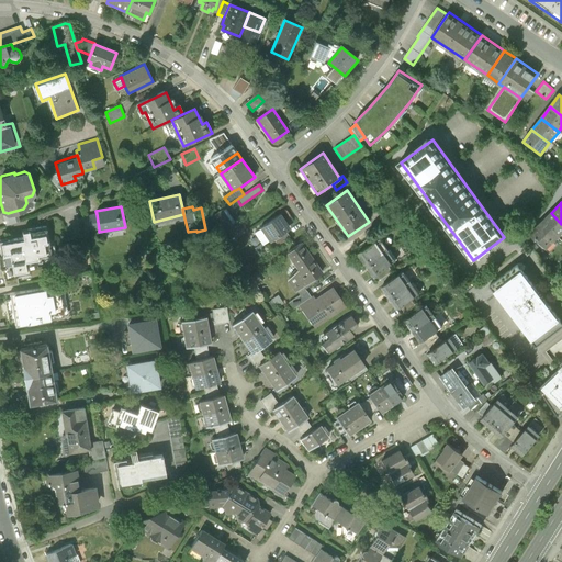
[(248,229),(243,222),(234,227),(222,209),(210,217),(226,244),(248,229)]
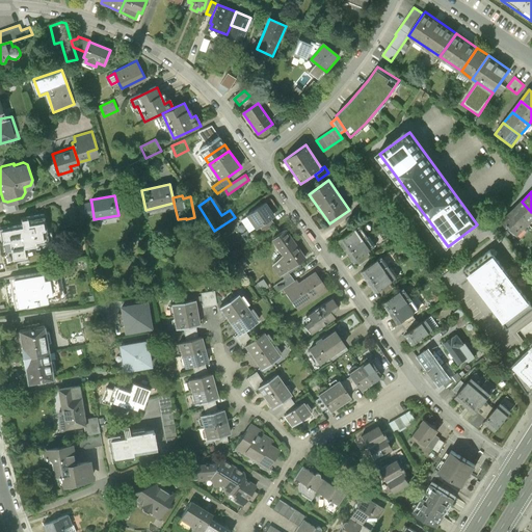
[(531,212),(522,202),(511,212),(526,227),(531,219),(531,212)]
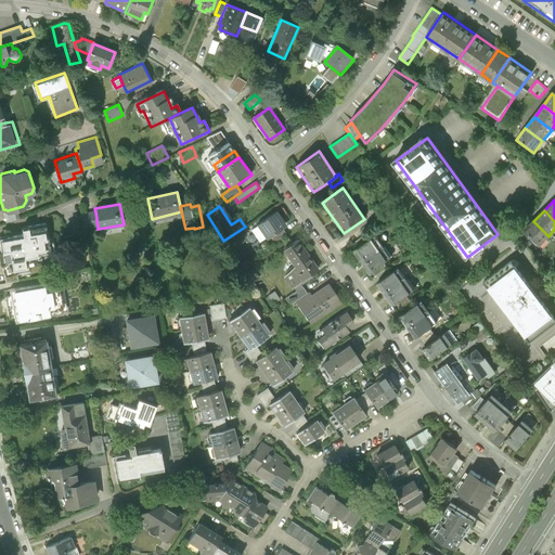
[(85,229),(98,227),(95,211),(82,214),(85,229)]
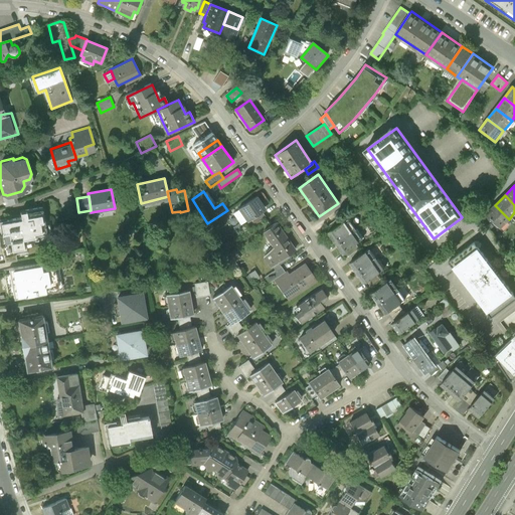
[(258,196),(238,209),(247,221),(248,220),(262,211),(266,209),(258,196)]
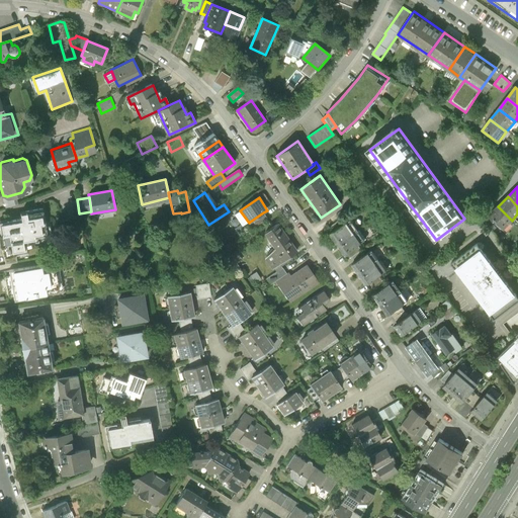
[(502,230),(512,221),(498,206),(488,216),(502,230)]
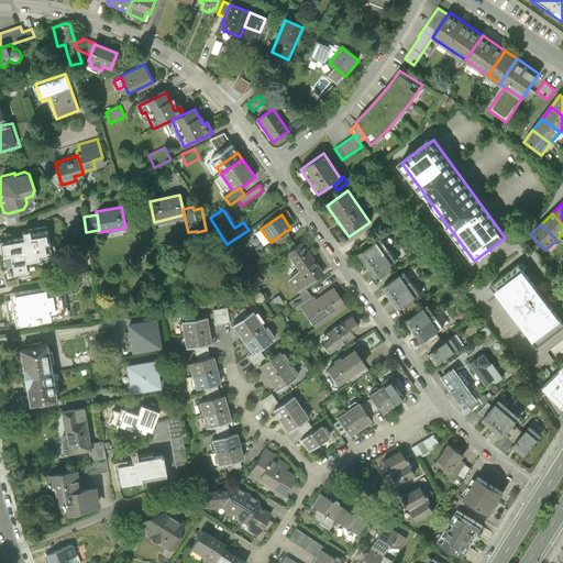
[(22,238),(0,241),(7,280),(35,275),(34,269),(44,267),(43,258),(52,257),(46,227),(21,231),(22,238)]
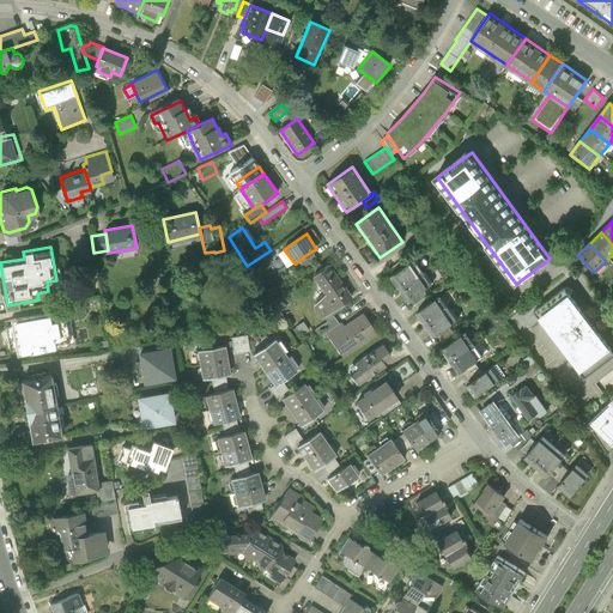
[(316,258),(311,252),(296,262),(299,269),(316,258)]
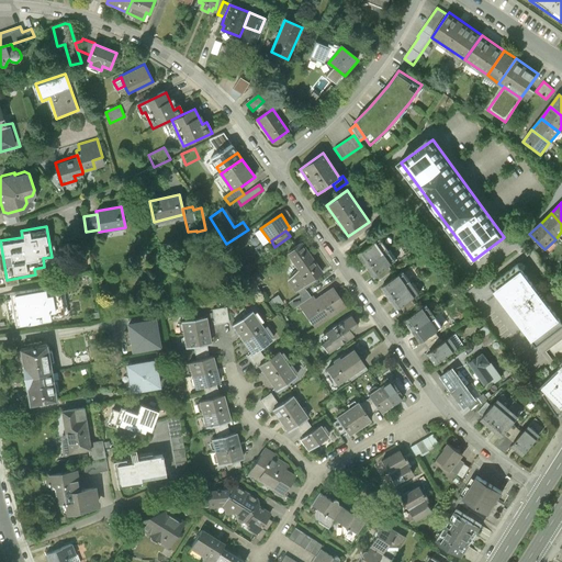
[(359,253),(367,265),(388,250),(380,238),(359,253)]
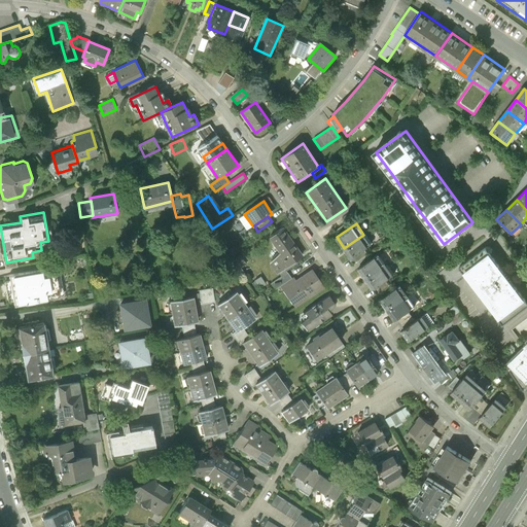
[(271,236),(280,249),(291,240),(283,227),(271,236)]
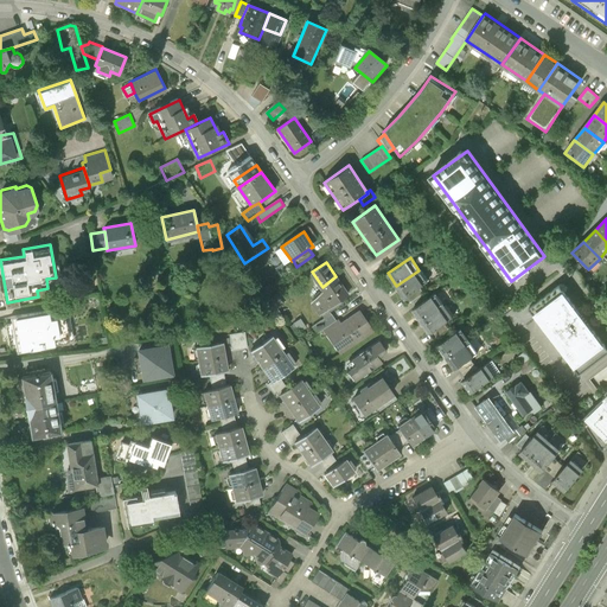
[(427,282),(419,270),(396,286),(404,298),(420,287),(427,282)]
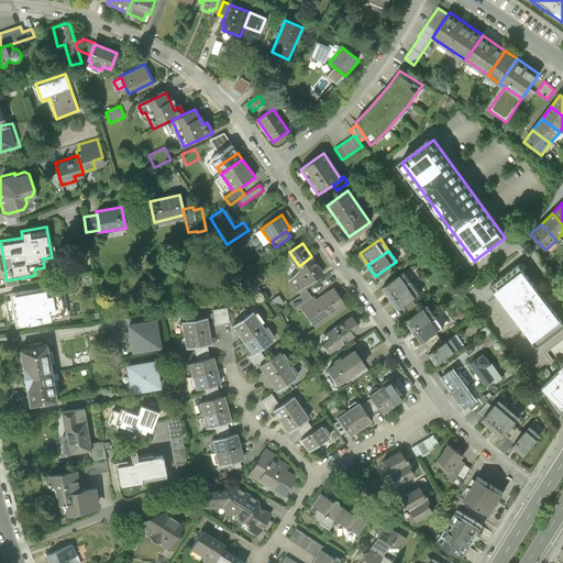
[(323,273),(311,256),(299,266),(300,268),(289,280),(296,291),(323,273)]
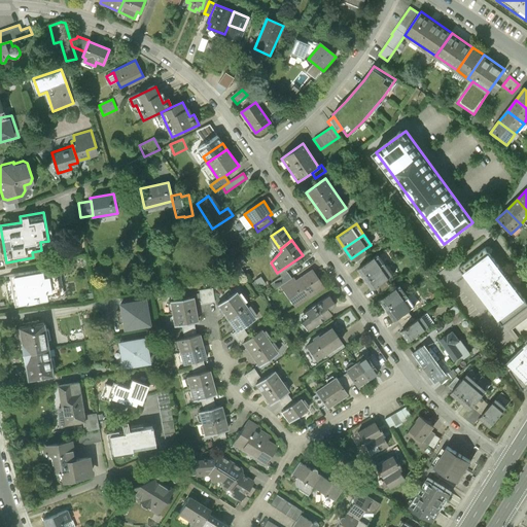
[(459,268),(503,324),(526,306),(526,301),(504,271),(486,247),(459,268)]
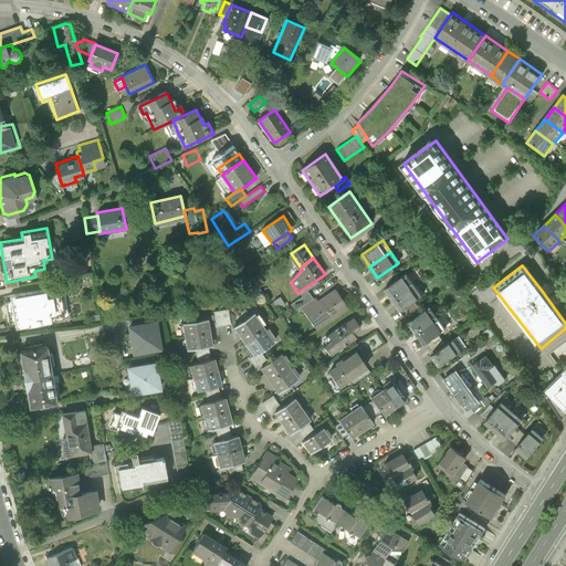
[(399,279),(391,268),(377,278),(381,283),(385,281),(388,286),(399,279)]
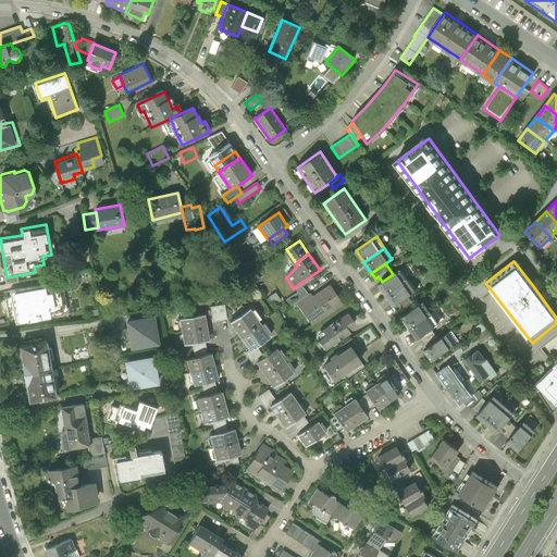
[(379,283),(386,295),(407,281),(399,270),(393,274),(382,282),(379,283)]
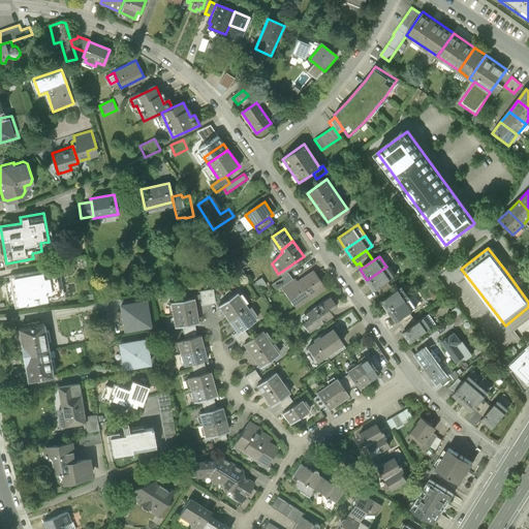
[(394,277),(386,267),(367,280),(374,290),(376,289),(387,281),(394,277)]
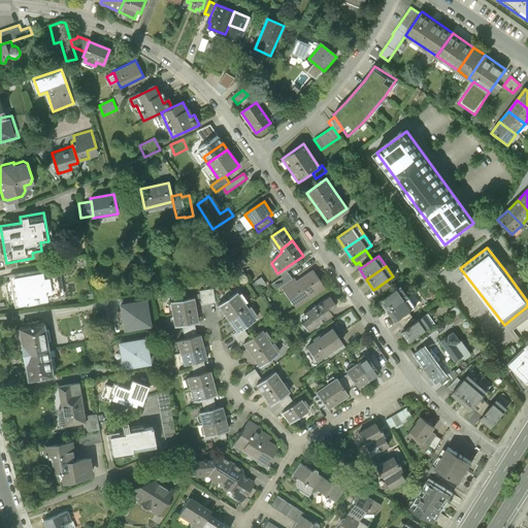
[(61,270),(11,277),(15,307),(60,301),(59,295),(65,294),(61,270)]
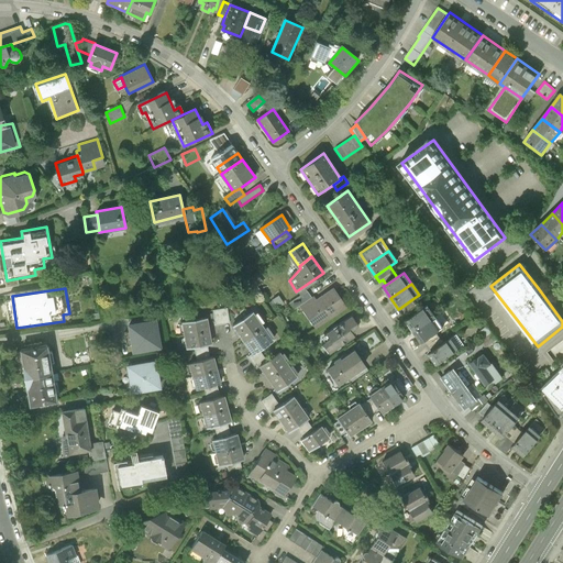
[(312,298),(300,306),(316,328),(346,306),(334,288),(316,300),(313,297),(312,298)]
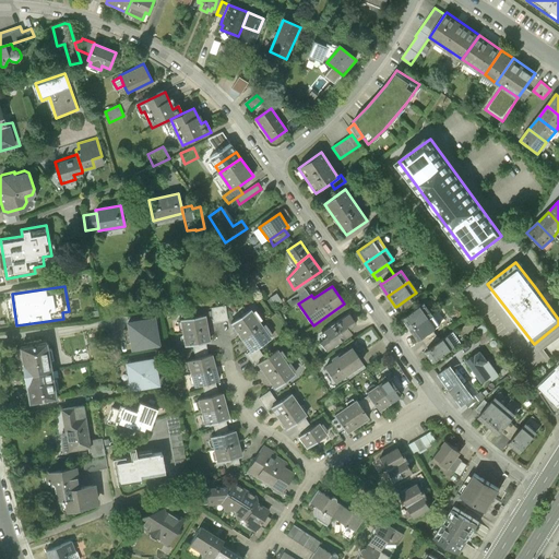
[(293,308),(298,304),(310,296),(306,289),(287,301),(293,308)]
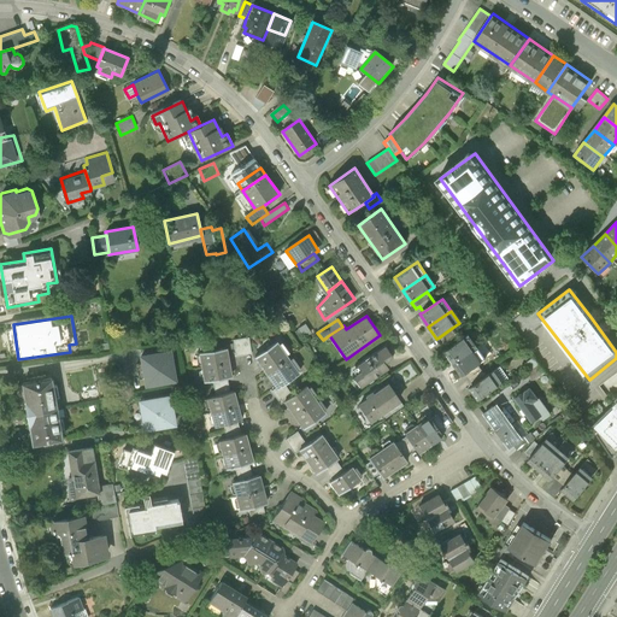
[(312,333),(305,324),(298,329),(299,330),(304,338),(305,338),(312,333)]
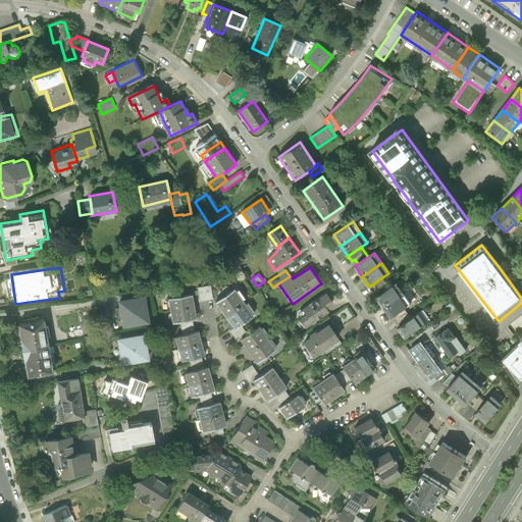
[(389,288),(382,277),(371,285),(378,295),(389,288)]
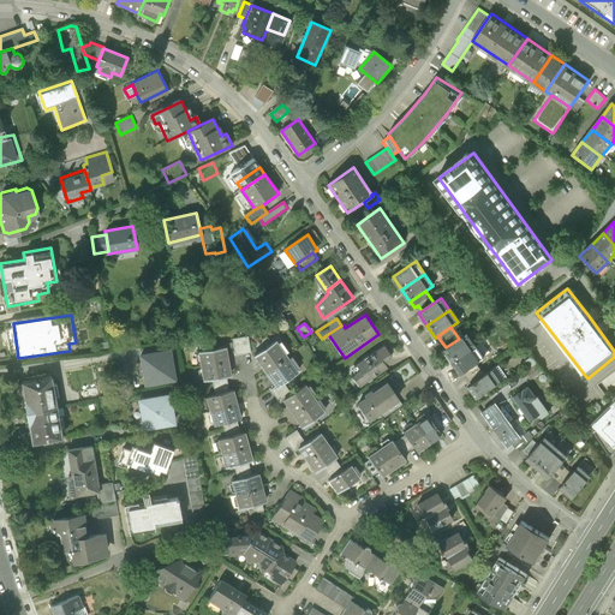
[(446,347),(454,360),(477,345),(469,333),(459,339),(446,347)]
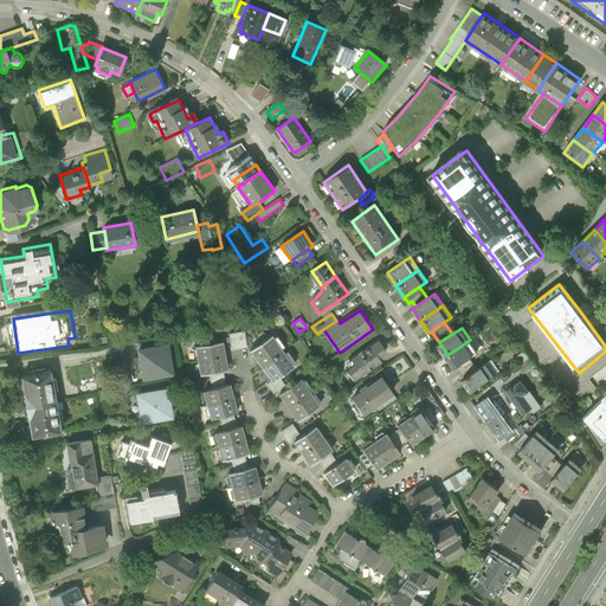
[(244,333),(229,335),(232,350),(246,348),(244,333)]
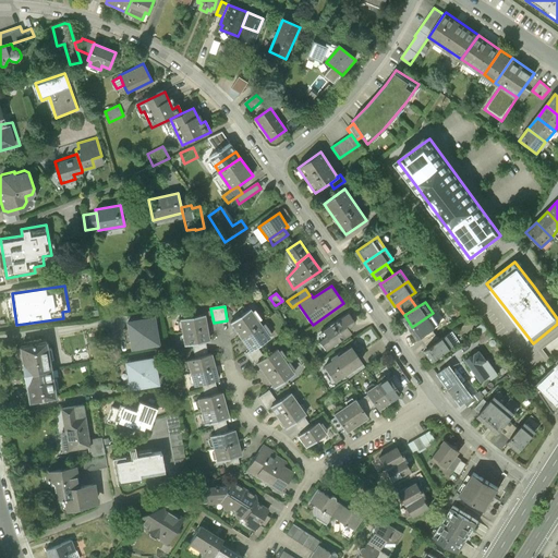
[(251,310),(231,324),(241,338),(261,324),(251,310)]
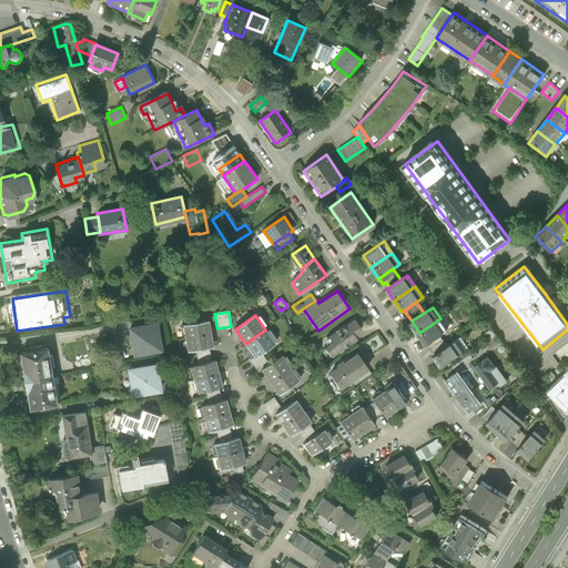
[(325,346),(332,356),(357,338),(353,333),(362,326),(355,317),(330,336),(333,342),(325,346)]
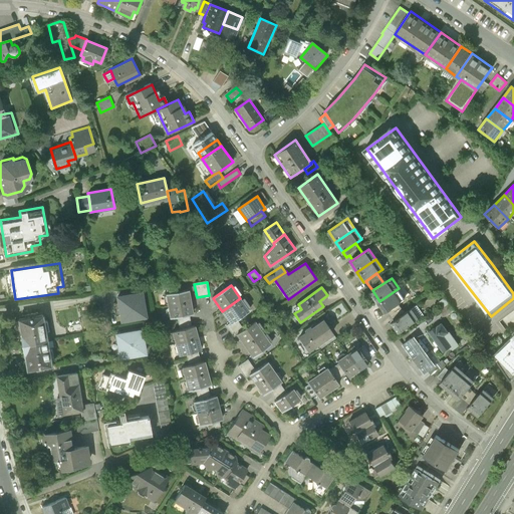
[(406,298),(399,288),(379,301),(387,311),(388,311),(398,304),(406,298)]
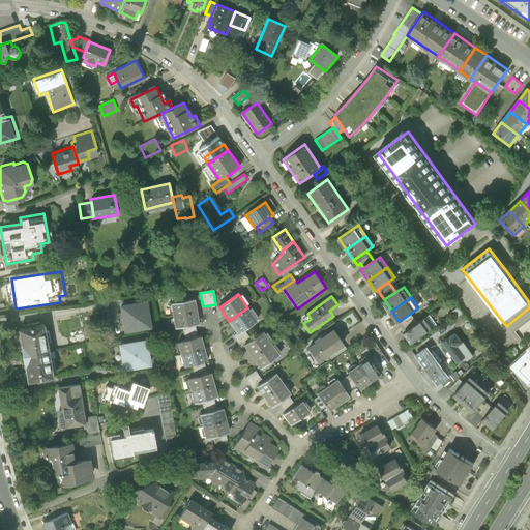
[(195,300),(172,303),(174,315),(197,312),(195,300)]
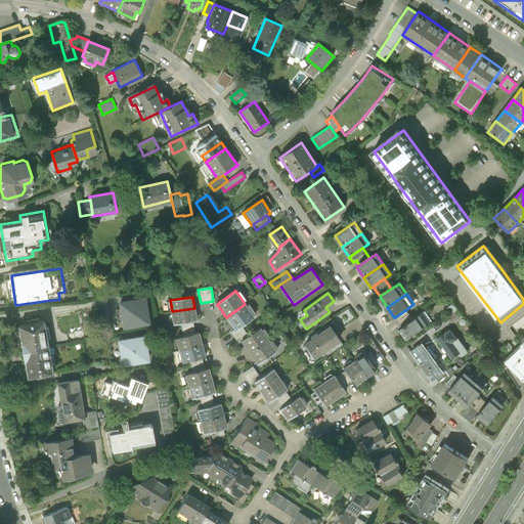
[(120,303),(124,328),(148,323),(143,299),(120,303)]
